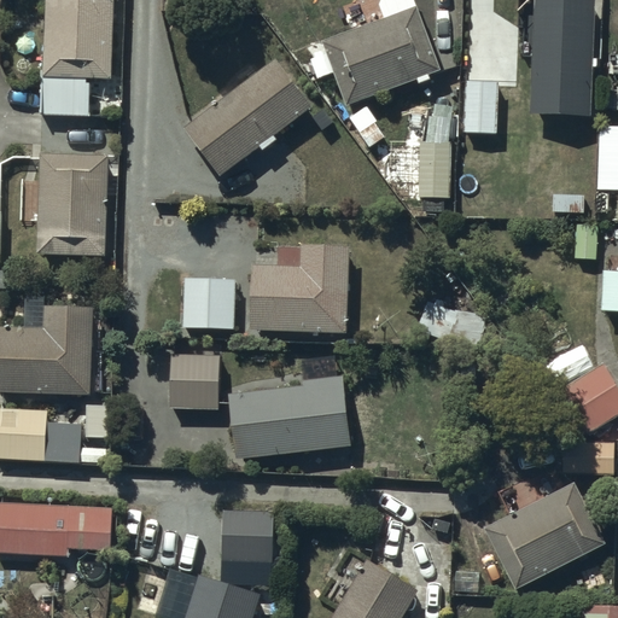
[(46,0),(45,70),(42,70),(41,116),(92,116),(92,79),(112,80),(114,0),(46,0)]
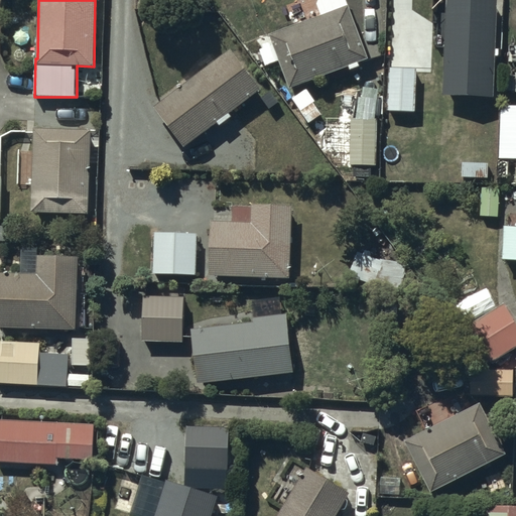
[(499,0),(445,0),(442,96),(496,98),(499,0)]
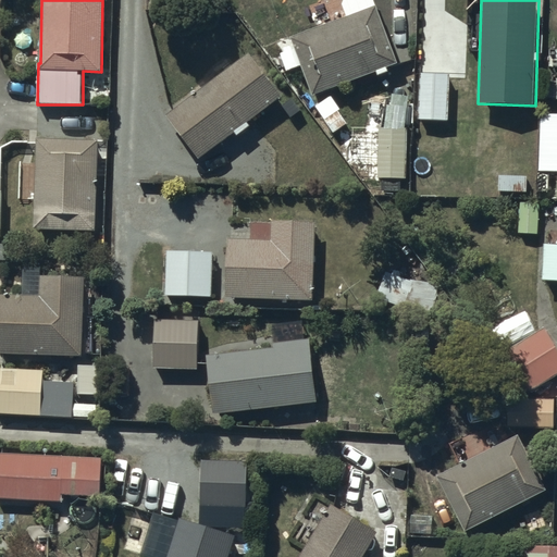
[(376,7),(291,36),(312,96),(376,71),(379,76),(388,72),(387,66),(397,62),(376,7)]
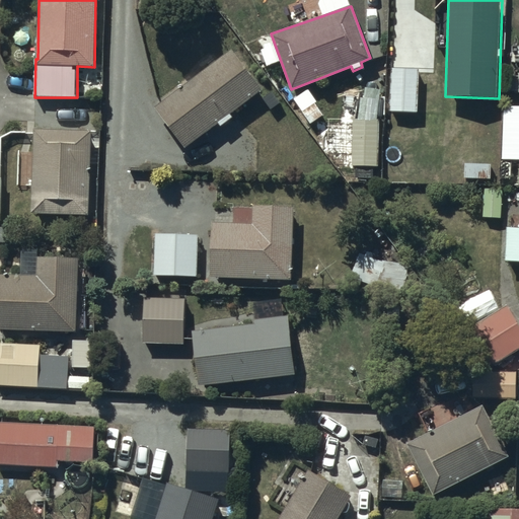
[(263,91),(232,51),(155,106),(186,147),(219,123),(221,126),(233,118),(231,114),(263,91)]
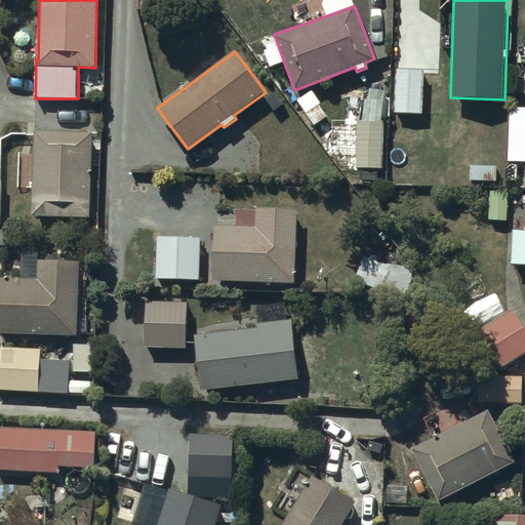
[(425,70),(396,69),(394,113),(423,114),(425,70)]
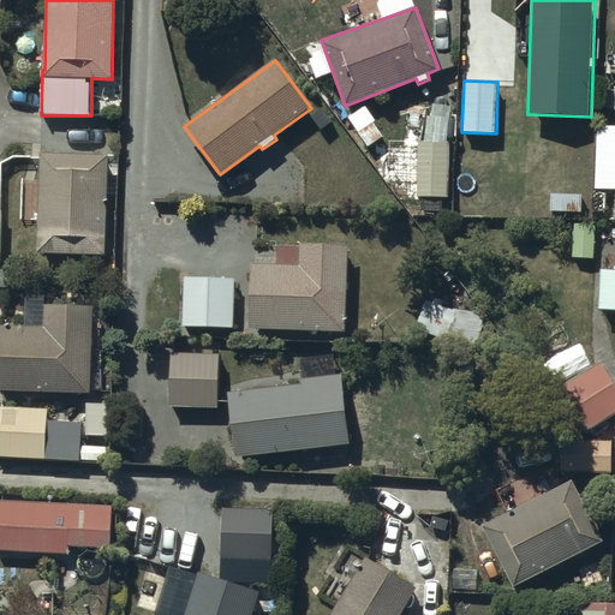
[(614,126),(598,126),(596,190),(614,190),(614,126)]
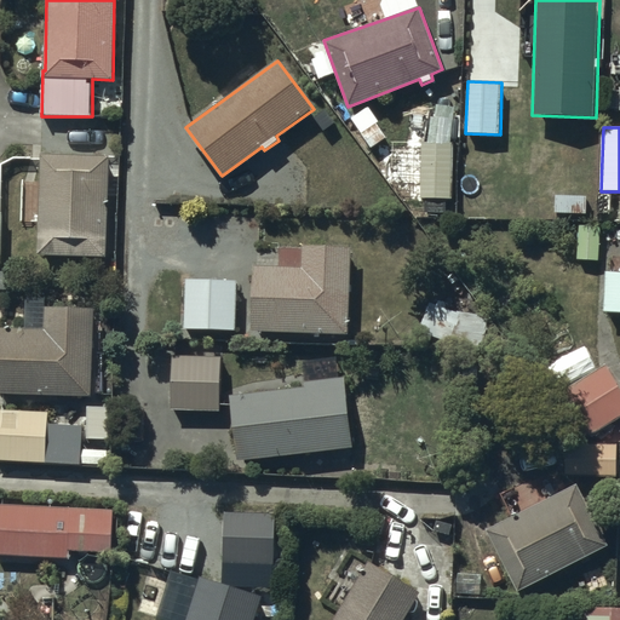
[(452,142),(420,142),(419,197),(452,197),(452,142)]
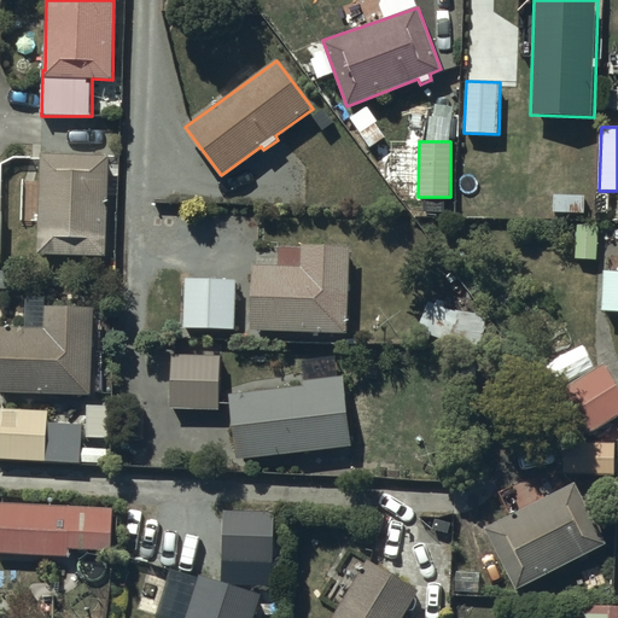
[(40,153),(38,254),(108,256),(110,156),(40,153)]
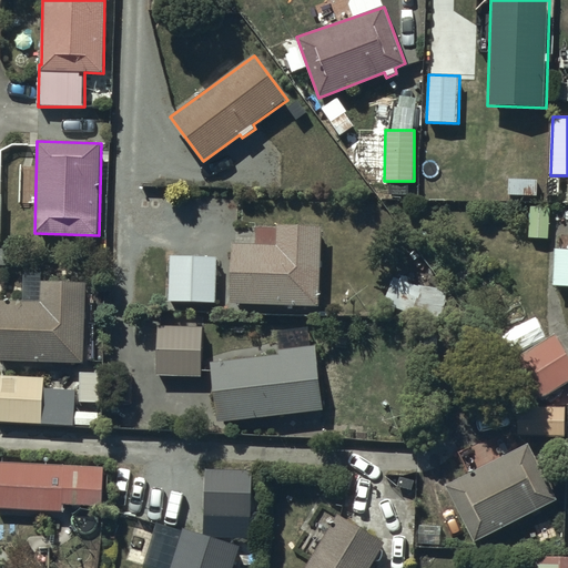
[(276,245),(234,244),(232,303),(321,305),(323,226),(277,225),(276,245)]
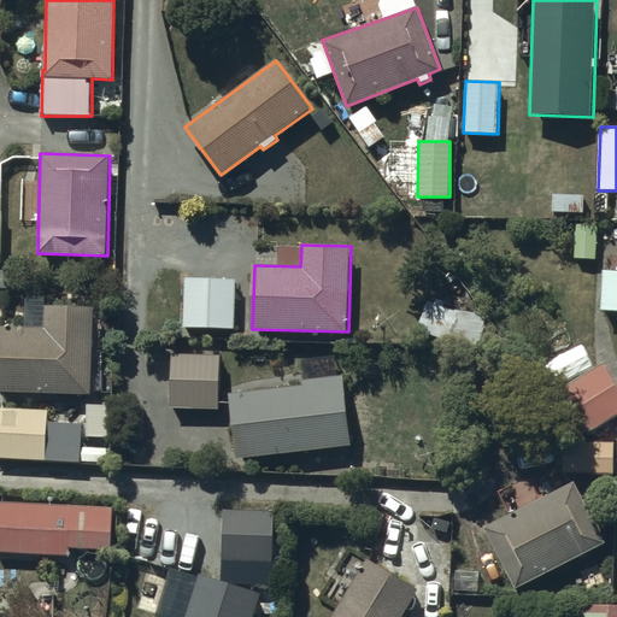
[(616,270),(603,270),(600,311),(616,311),(616,270)]
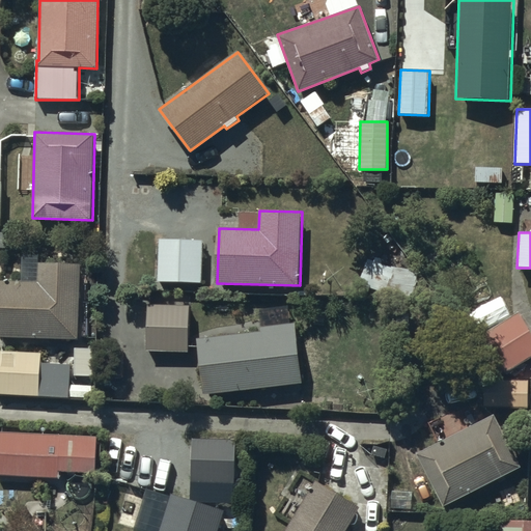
[(204,242),(160,240),(158,281),(203,283),(204,242)]
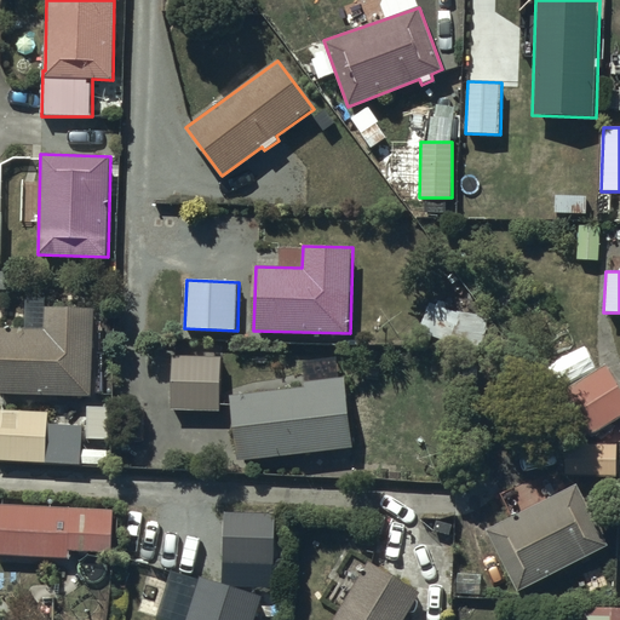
[(457,315),(430,304),(419,333),(451,345),(484,349),(487,319),(457,315)]
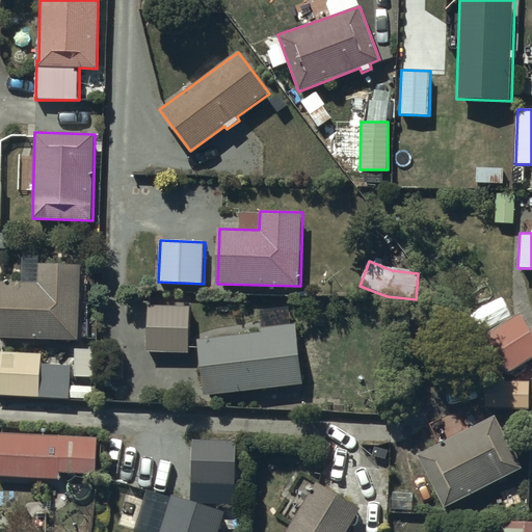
[(37,282),(0,281),(0,336),(79,338),(81,265),(37,264),(37,282)]
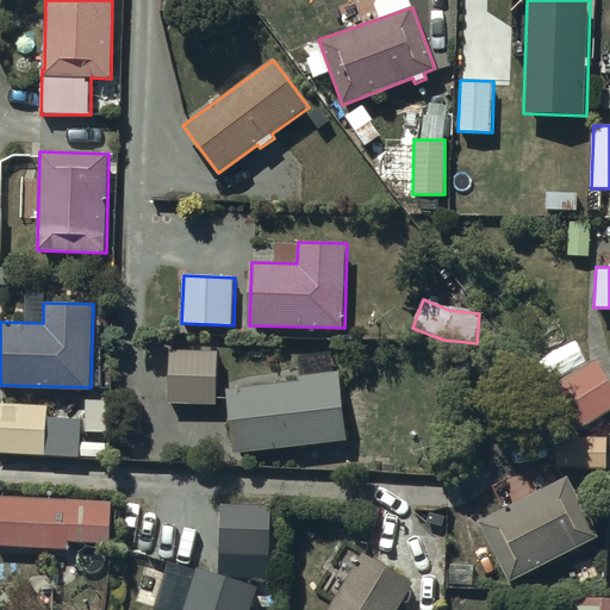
[(218,352),(170,349),(169,404),(217,405),(218,352)]
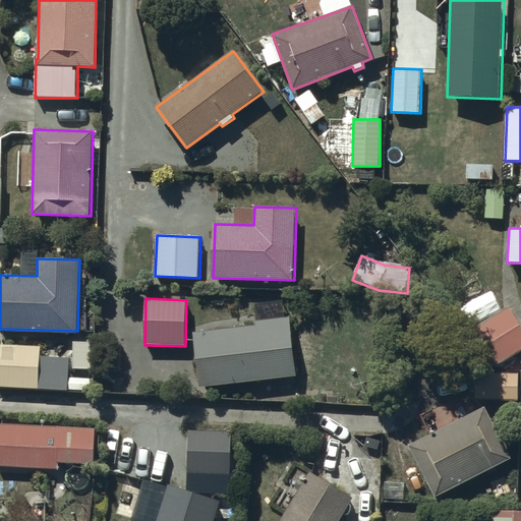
[(495,367),(520,351),(520,329),(508,307),(471,330),(495,367)]
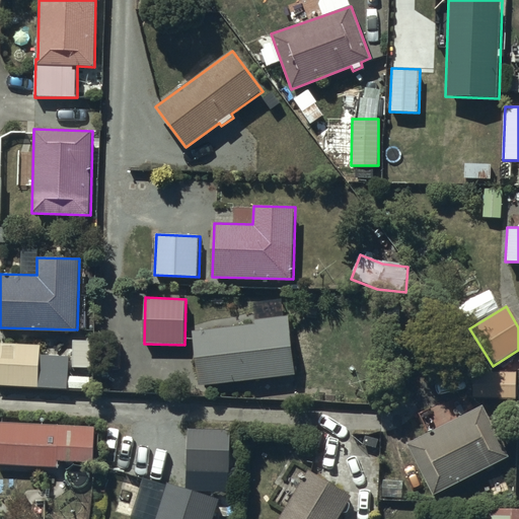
[(255,323),(193,331),(200,386),(296,374),(289,316),(255,320),(255,323)]
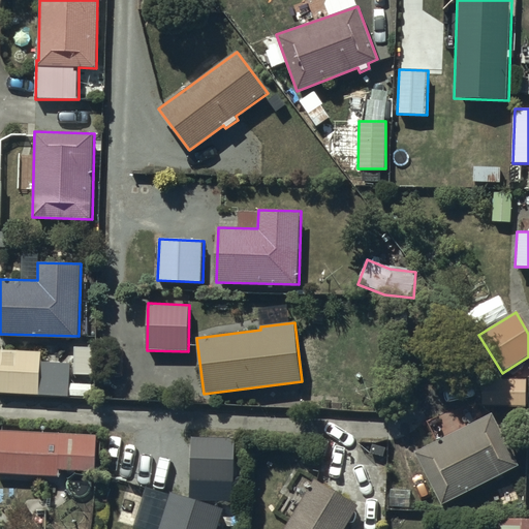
[(41,351),(0,349),(0,392),(36,394),(36,396),(92,397),(92,384),(70,383),(70,363),(41,362),(41,351)]
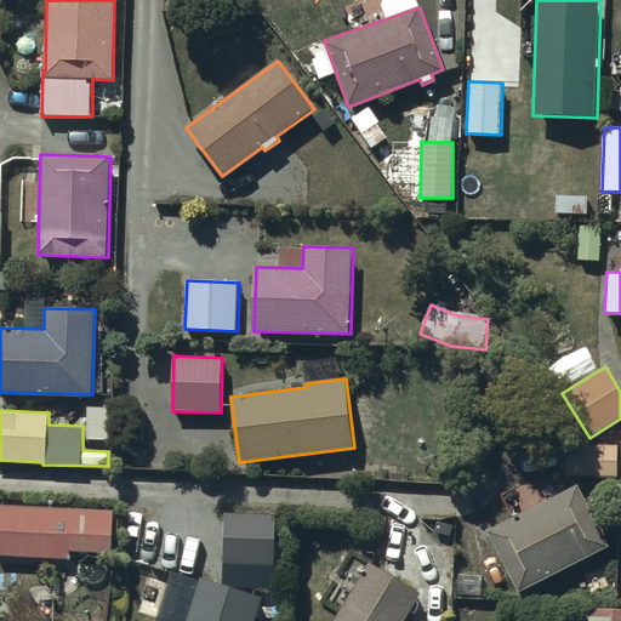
[(567,476),(619,476),(619,445),(567,445),(567,476)]
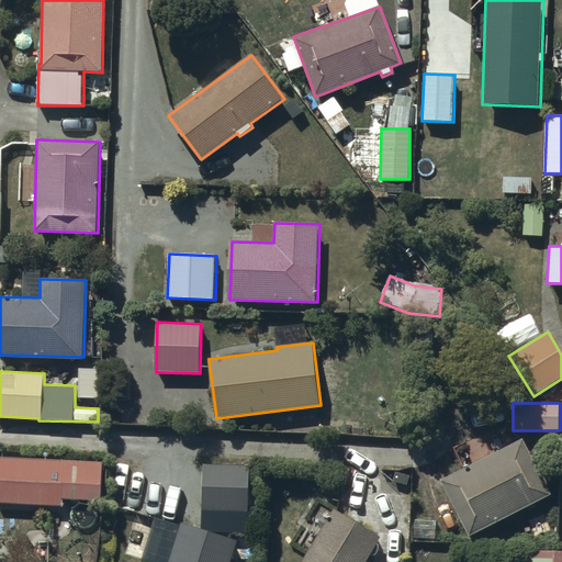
[(552,494),(524,438),(442,481),(470,535),(552,494)]
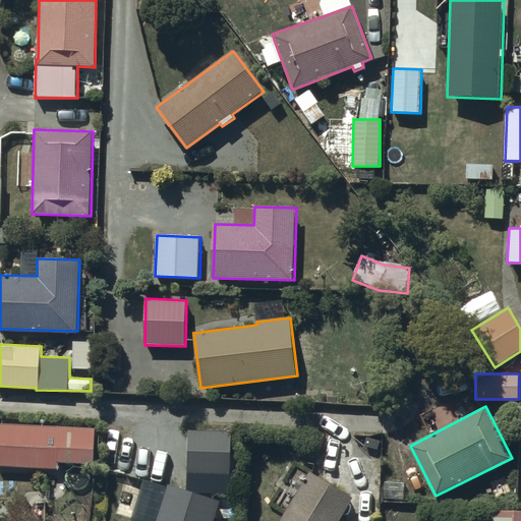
[(94,464),(95,428),(0,423),(0,465),(58,468),(58,462),(94,464)]
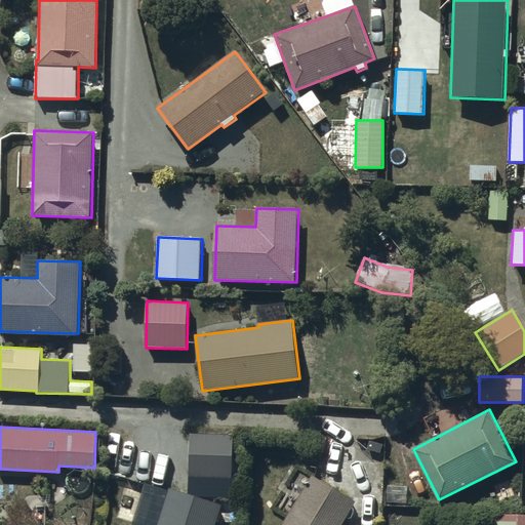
[(233,436),(189,436),(189,478),(233,478),(233,436)]
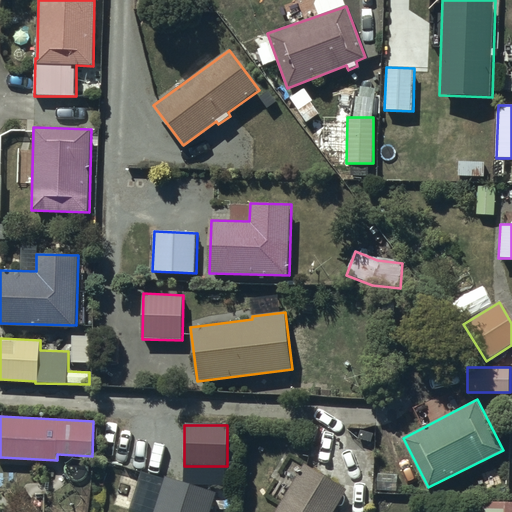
[(303,467),(291,460),(270,495),(282,502),(275,511),(333,511),(348,489),(306,463),(303,467)]
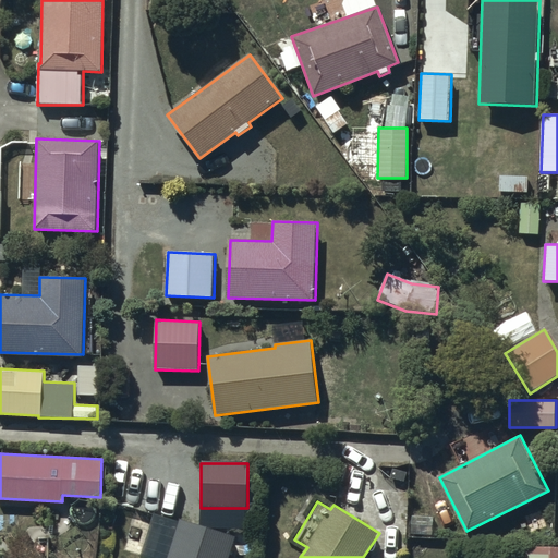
[(230,557),(238,537),(181,519),(168,557),(230,557)]
